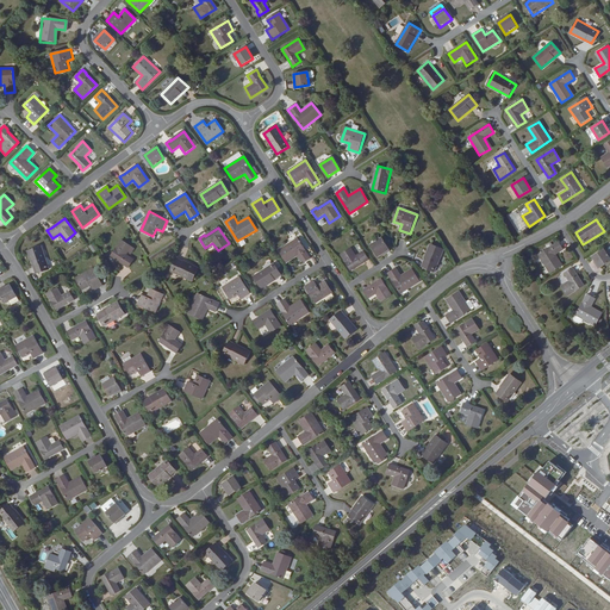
[(297,238),(279,250),(286,263),(298,256),(302,263),(310,259),(297,238)]
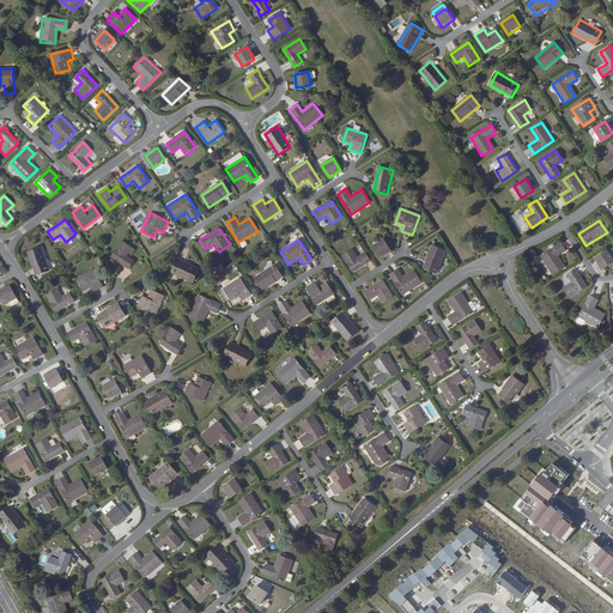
[(383,240),(372,247),(380,259),(392,252),(383,240)]
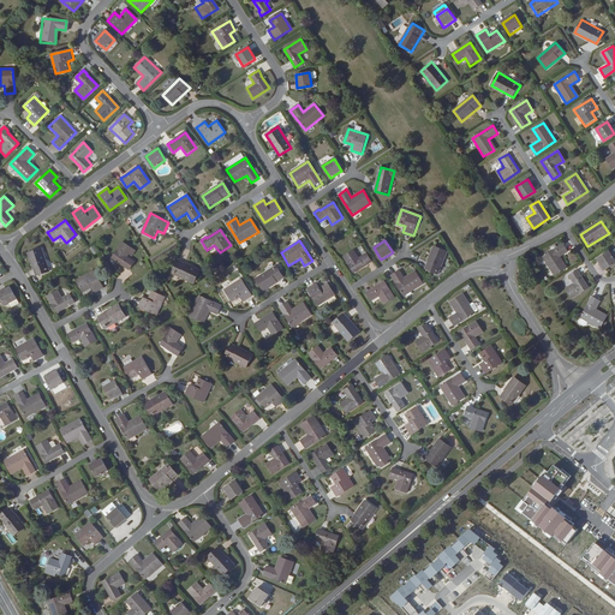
[(135,262),(127,257),(133,250),(123,243),(112,257),(125,267),(125,268),(129,270),(135,262)]
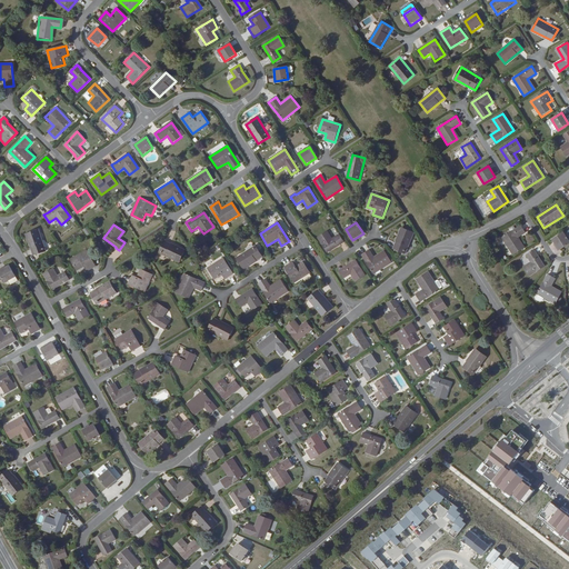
[(521,225),(502,237),(513,255),(525,248),(518,237),(526,232),(521,225)]
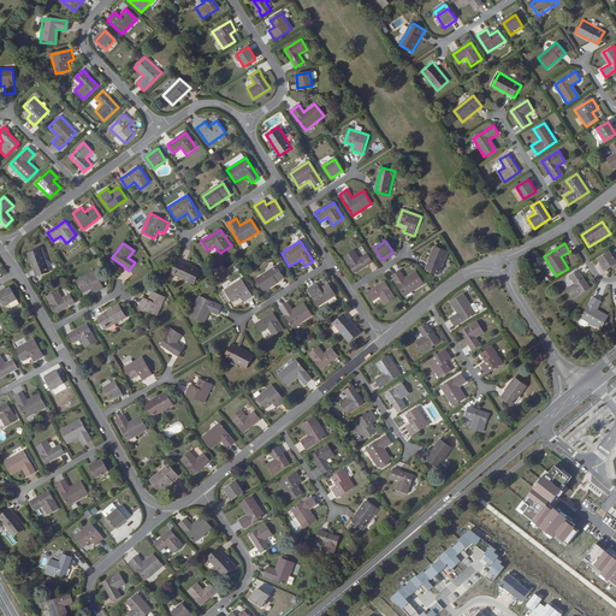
[(434,248),(425,270),(438,274),(448,253),(434,248)]
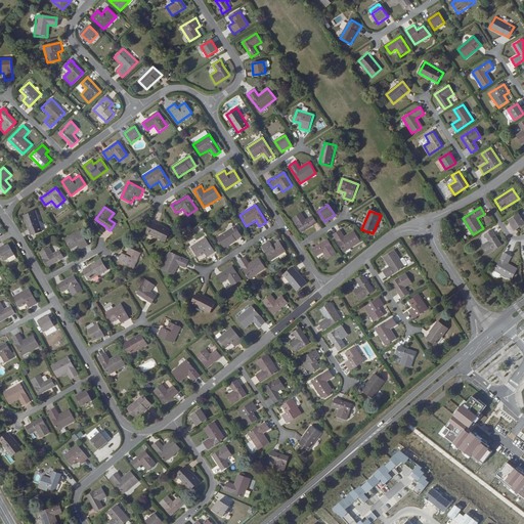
[(43,231),(36,212),(25,215),(32,235),(43,231)]
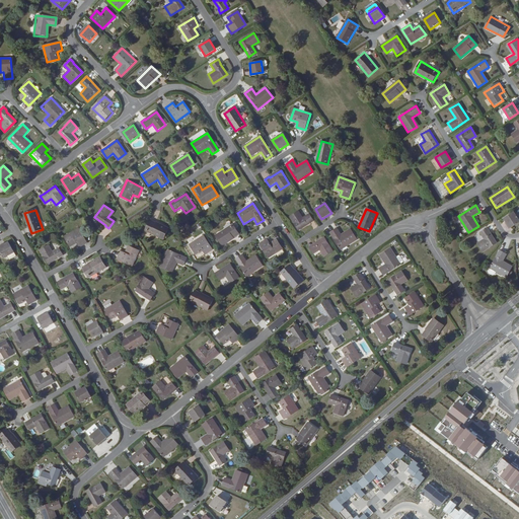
[(299,211),(290,217),(299,230),(309,223),(310,224),(314,221),(309,214),(303,218),(299,211)]
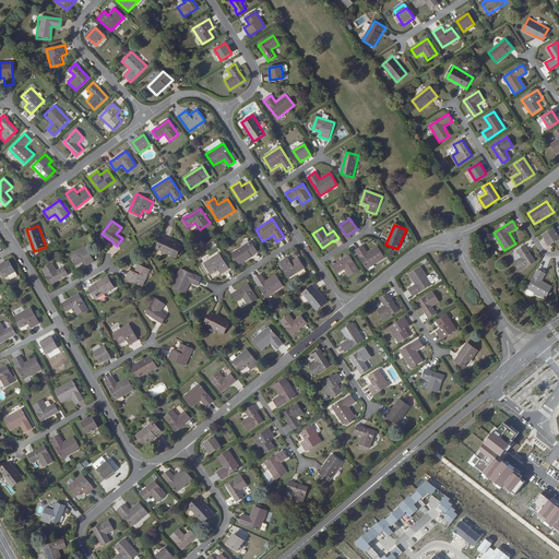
[(558,237),(554,228),(543,235),(550,246),(558,239),(558,237)]
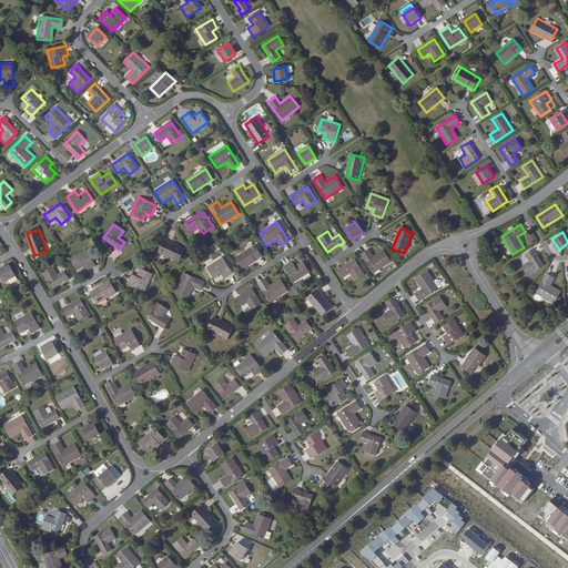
[(185,250),(164,240),(159,252),(180,262),(185,250)]
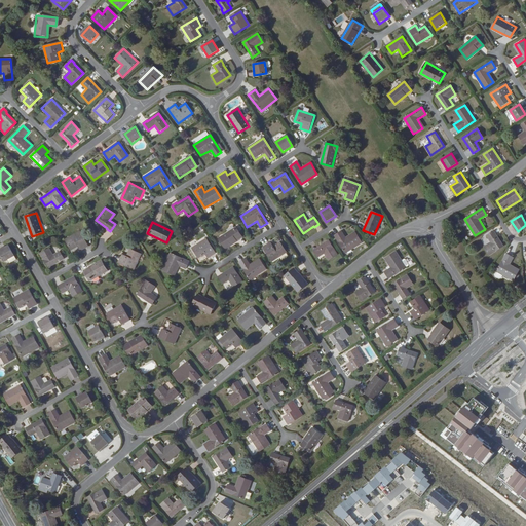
[(236,227),(218,238),(225,250),(242,238),(236,227)]
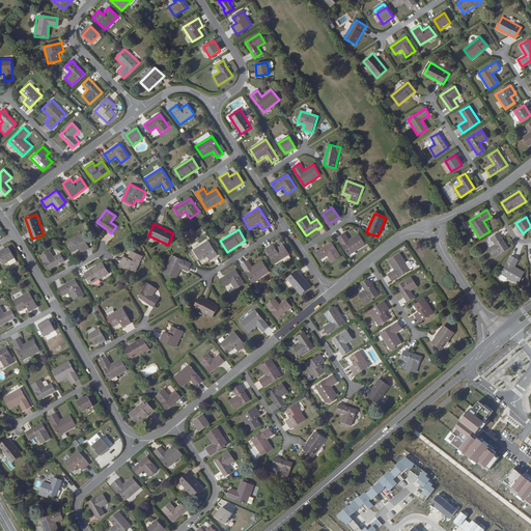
[(81,233),(65,242),(72,253),(79,249),(81,254),(89,250),(81,233)]
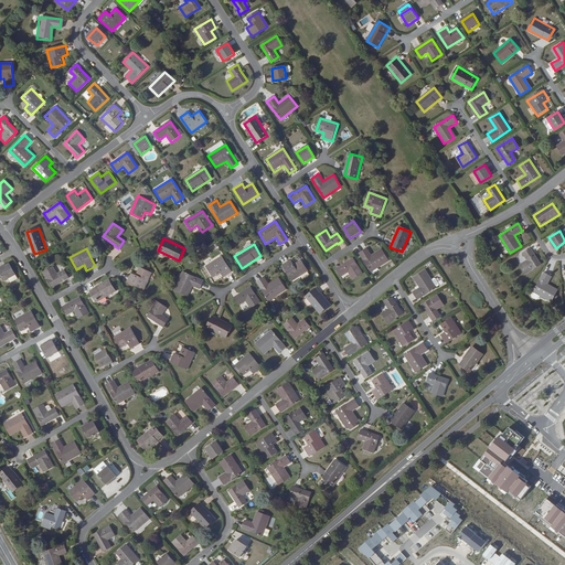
[(366,248),(360,253),(371,272),(388,260),(382,248),(371,255),(366,248)]
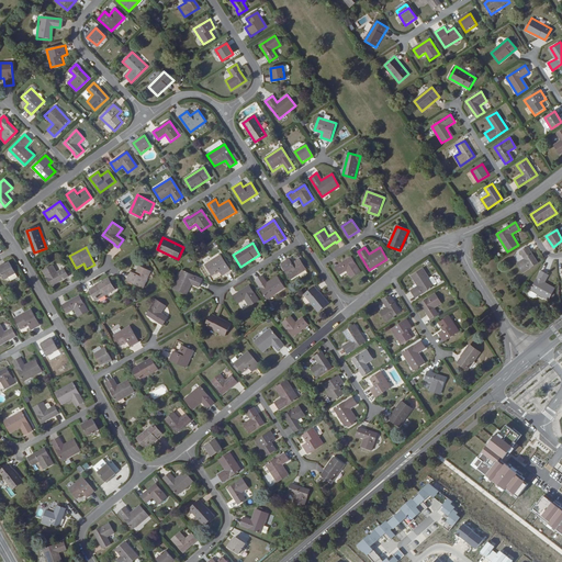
[(537,263),(530,253),(530,251),(528,247),(520,251),(525,259),(517,263),(523,272),(537,263)]
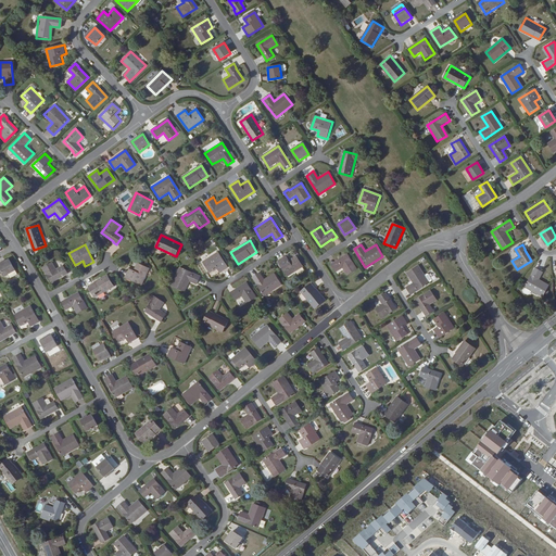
[(218,252),(202,262),(210,273),(217,268),(219,274),(228,268),(218,252)]
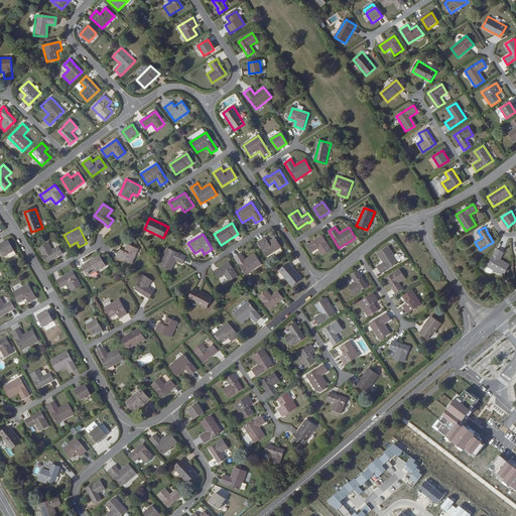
[(265,237),(258,242),(267,257),(282,248),(275,237),(268,241),(265,237)]
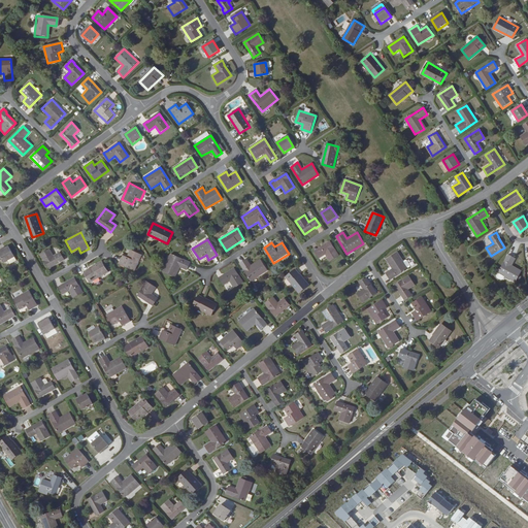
[(320,258),(326,255),(330,261),(338,256),(330,242),(319,249),(315,251),(320,258)]
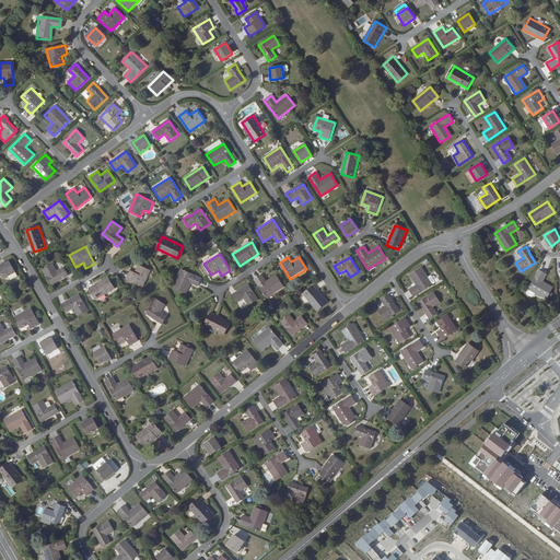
[(10,261),(0,266),(0,268),(4,278),(15,271),(10,261)]
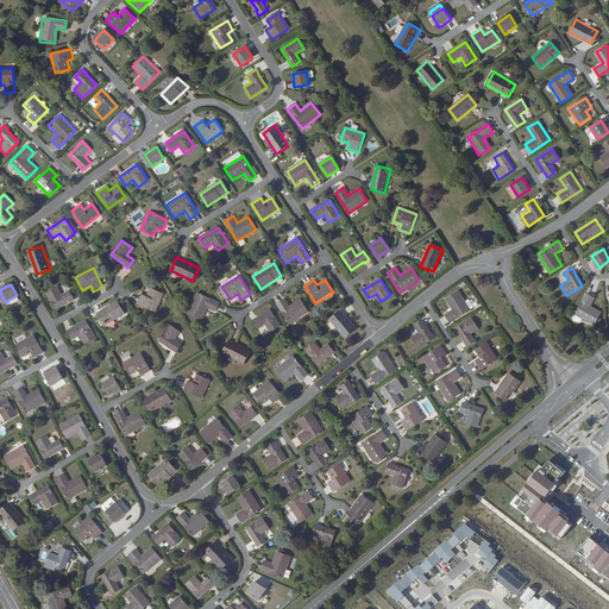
[(58,287),(46,293),(56,309),(69,301),(70,302),(75,300),(70,290),(63,295),(58,287)]
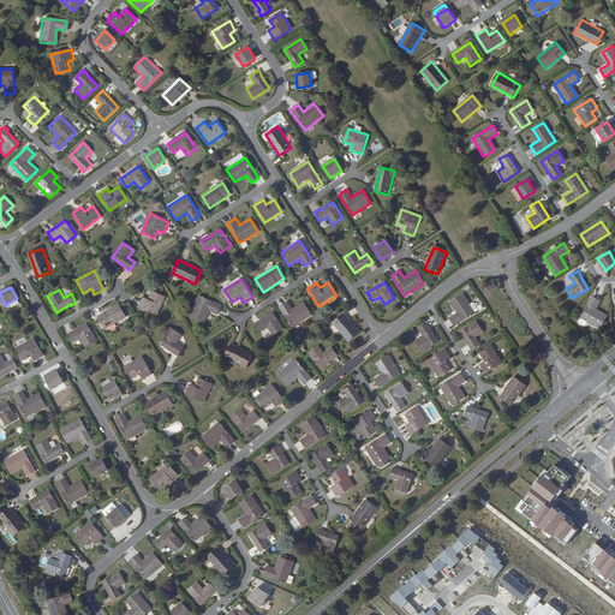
[(156,315),(166,297),(153,291),(148,299),(143,297),(138,306),(156,315)]
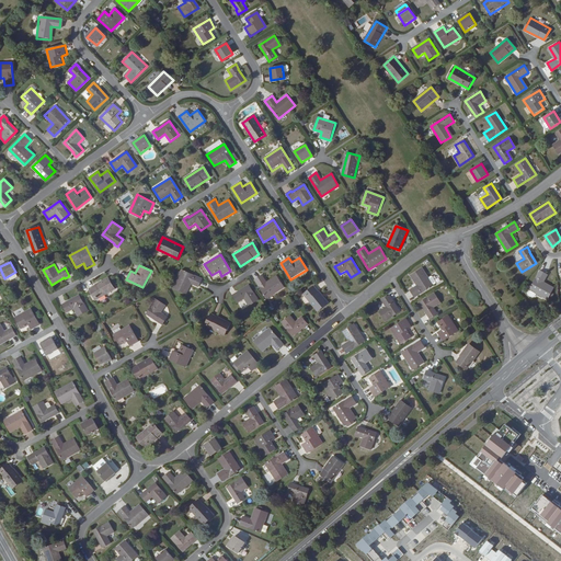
[(428,278),(422,268),(410,276),(416,286),(410,290),(414,297),(433,286),(428,278)]
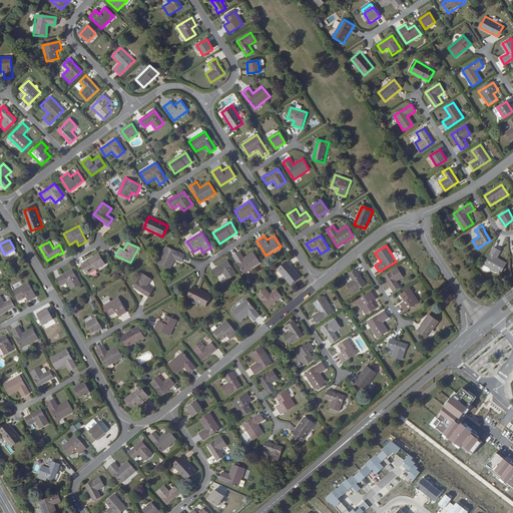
[(185,255),(167,246),(159,264),(170,270),(175,260),(181,263),(185,255)]
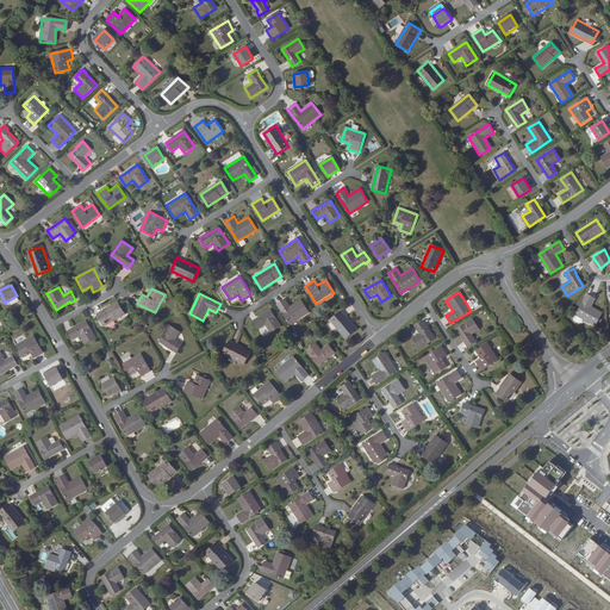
[(597,299),(587,294),(576,315),(596,327),(603,313),(592,306),(597,299)]
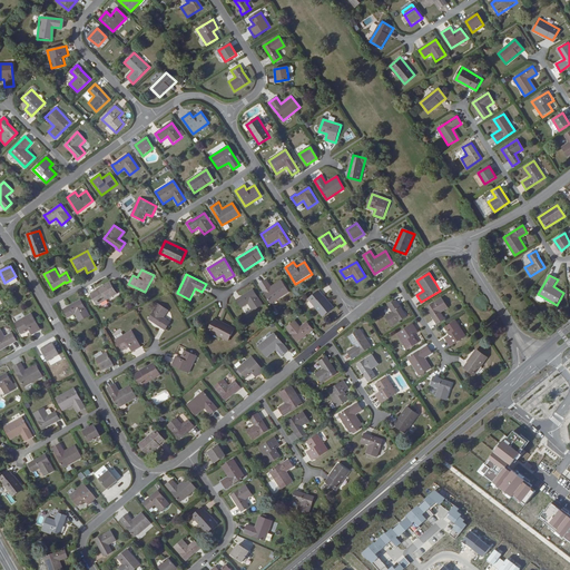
[(266,278),(258,284),(271,303),(288,292),(281,278),(271,285),(266,278)]
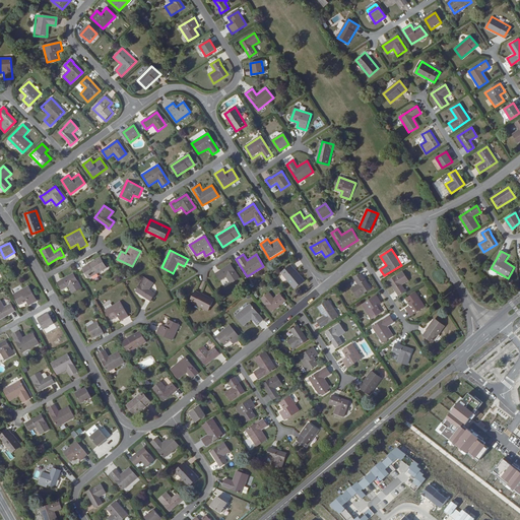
[(101,258),(83,268),(88,278),(106,269),(101,258)]
